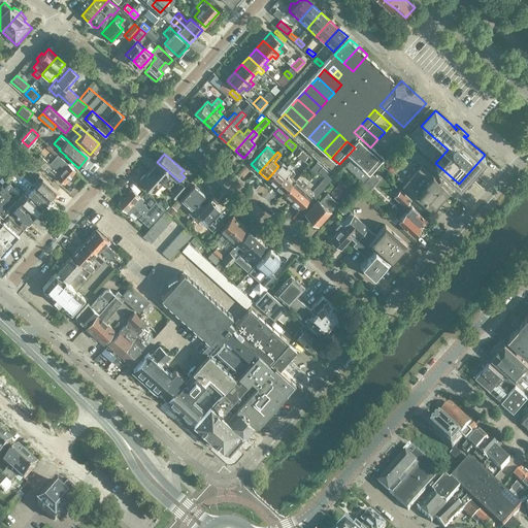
[(64,184),(75,171),(61,158),(53,167),(43,159),(38,165),(47,174),(51,171),(64,184)]
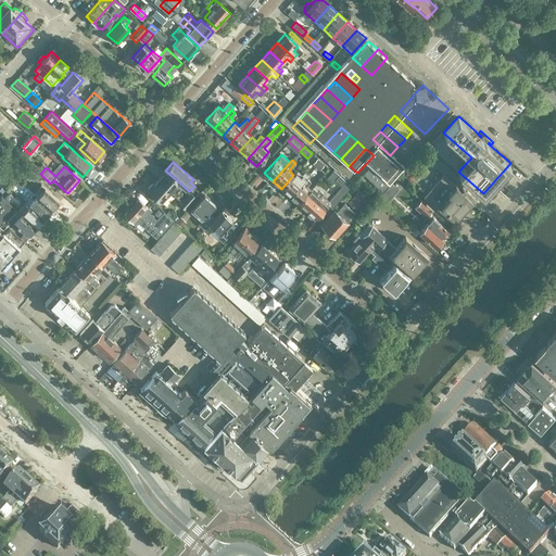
[(363,174),(381,190),(382,191),(388,185),(368,167),(363,174)]
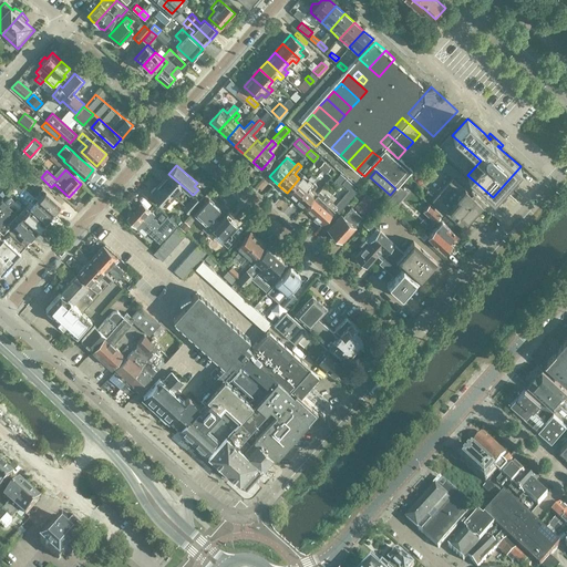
[(34,184),(39,179),(30,172),(26,176),(34,184)]
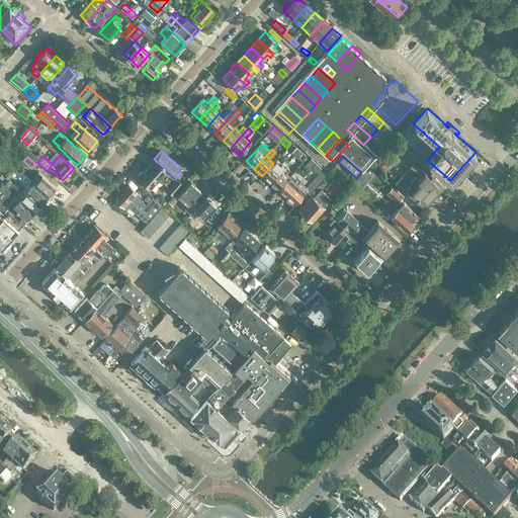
[(311,158),(310,160),(305,165),(309,170),(312,167),(316,163),(311,158)]
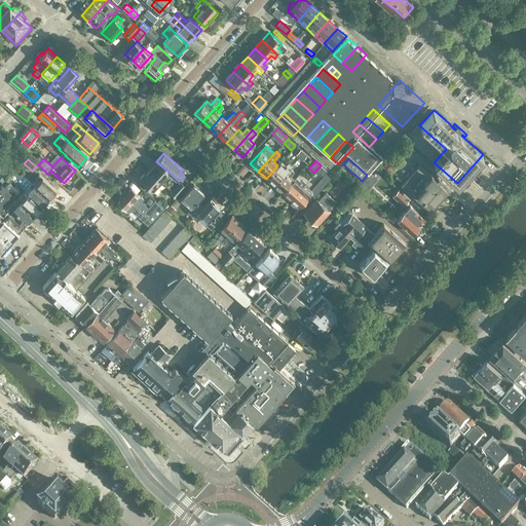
[(170,173),(156,161),(148,171),(161,182),(170,173)]
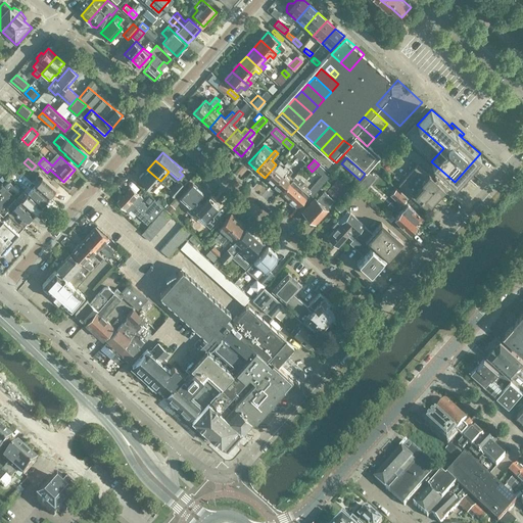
[(276,164),(265,178),(273,184),(288,167),(290,164),(287,161),(280,169),(276,164)]
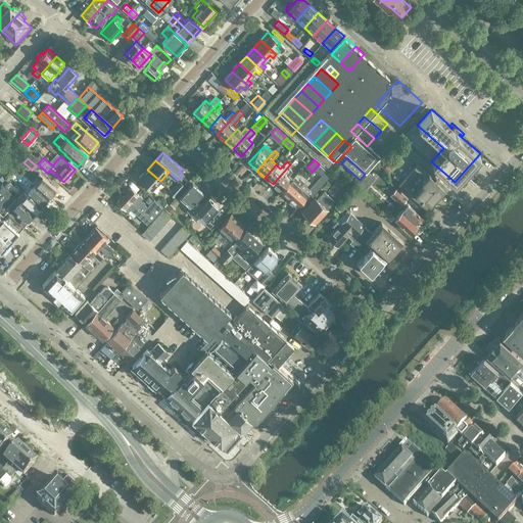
[(440,198),(448,188),(439,179),(436,181),(417,163),(398,184),(426,208),(430,203),(431,204),(438,196),(440,198)]
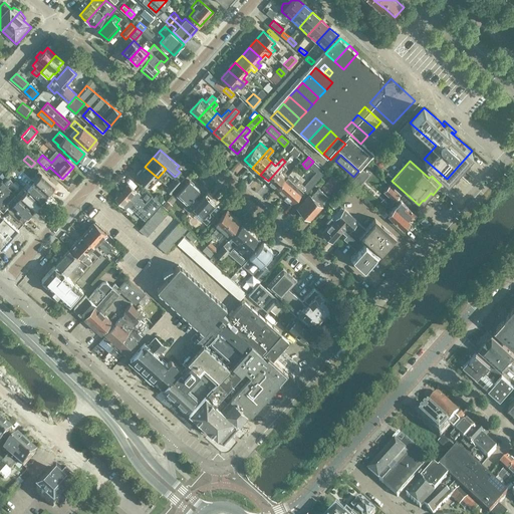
[(313,162),(309,166),(316,172),(309,179),(314,184),(325,172),(313,162)]
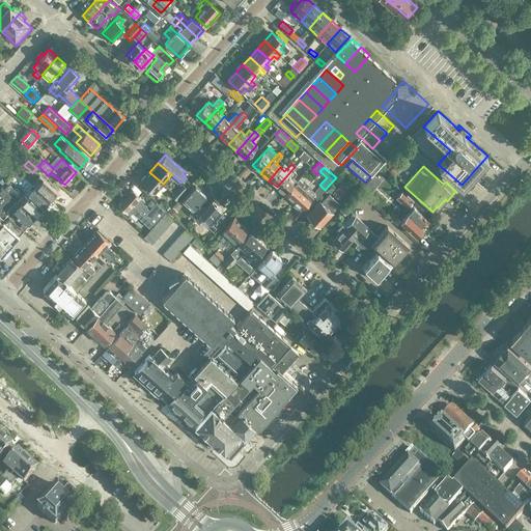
[(292,169),(277,187),(284,194),(297,182),(291,177),(297,172),(292,169)]
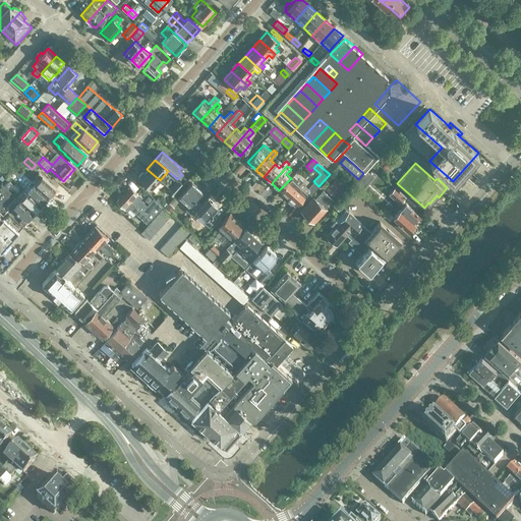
[(18,177),(22,172),(17,168),(13,173),(18,177)]
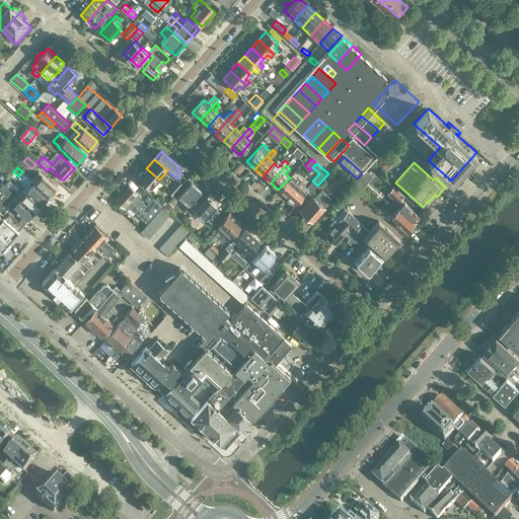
[(159,179),(146,168),(138,177),(151,189),(159,179)]
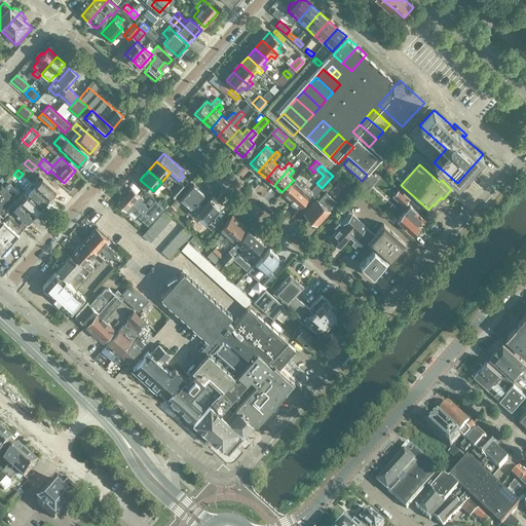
[(38,181),(34,185),(49,199),(57,191),(38,175),(35,178),(38,181)]
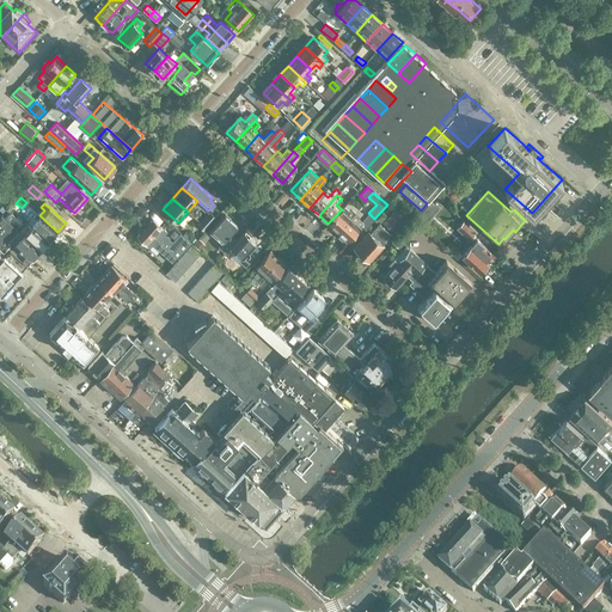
[(342,209),(328,224),(337,232),(356,212),(352,208),(349,210),(344,206),(342,209)]
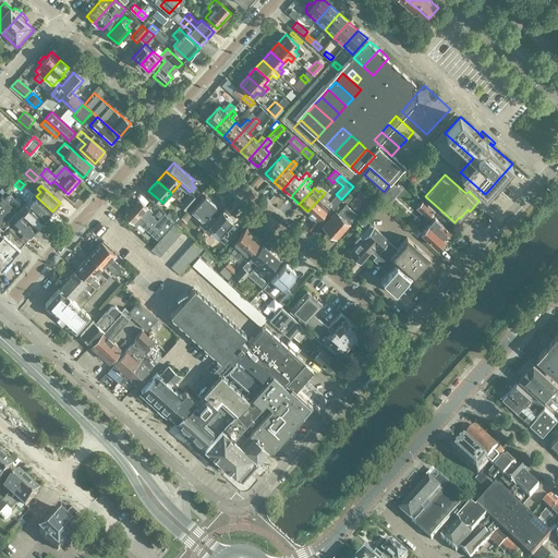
[(360,191),(349,203),(354,208),(365,195),(360,191)]
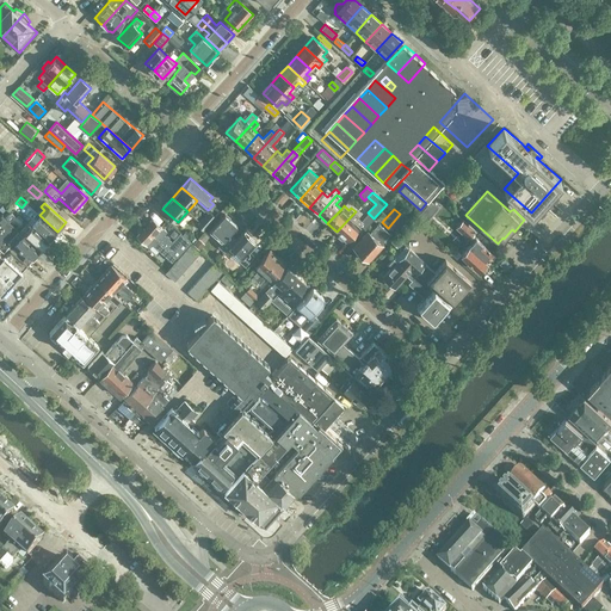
[(203,230),(215,217),(209,211),(197,224),(203,230)]
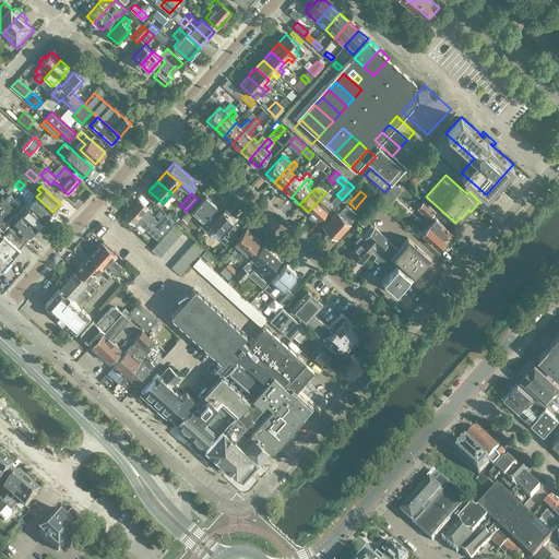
[(325,193),(308,212),(317,221),(332,203),(328,199),(329,197),(325,193)]
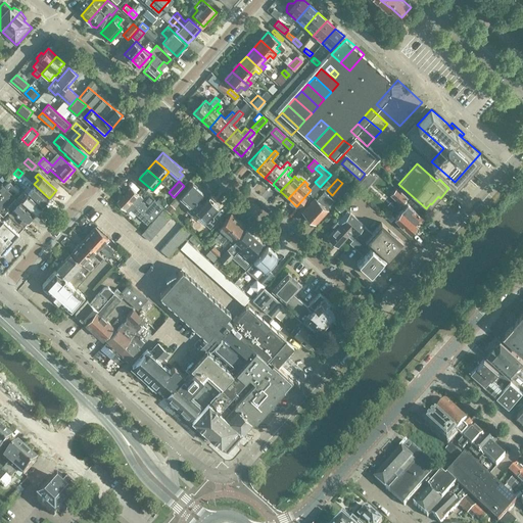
[(49,198),(34,184),(31,182),(28,185),(31,188),(28,192),(42,206),(49,198)]
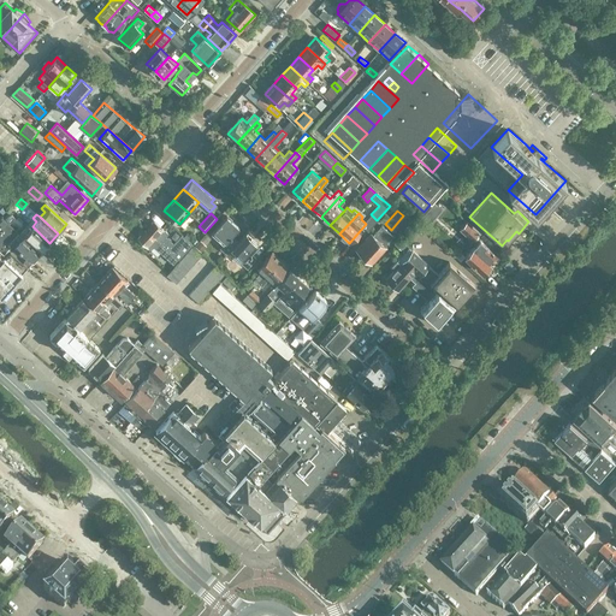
[(219,248),(226,254),(237,241),(231,236),(238,227),(226,215),(213,231),(225,242),(219,248)]
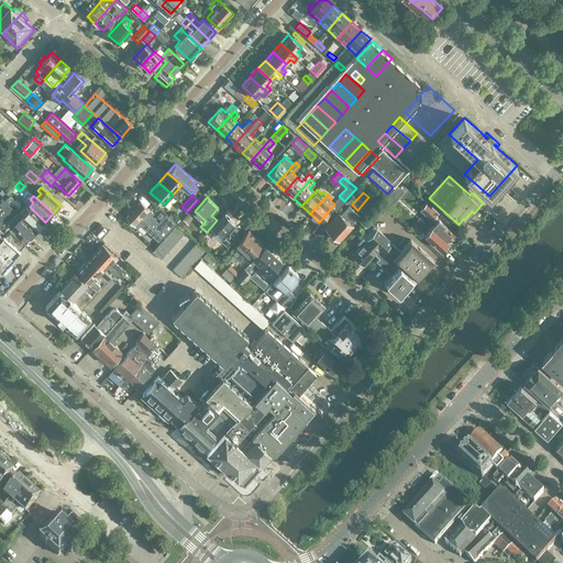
[(368,197),(357,210),(363,216),(372,206),(370,203),(372,201),(368,197)]
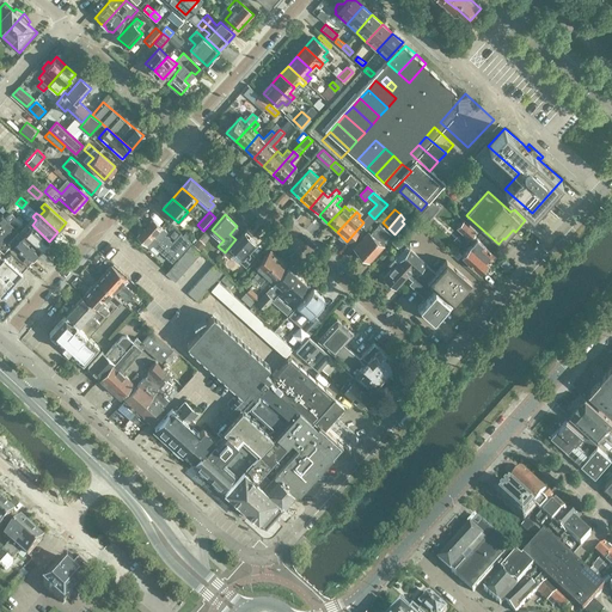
[(32,259),(16,244),(24,236),(1,215),(0,216),(0,256),(2,258),(10,250),(28,265),(32,259)]
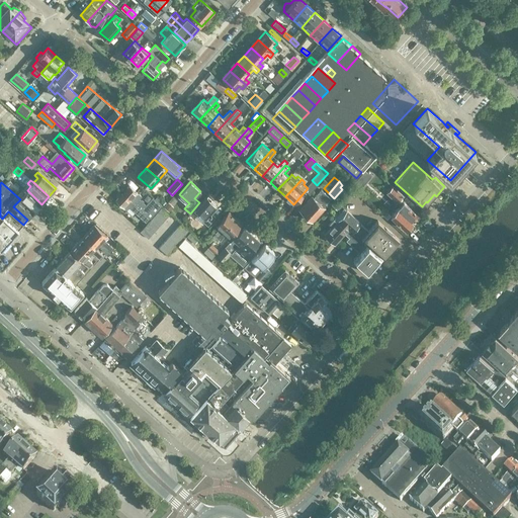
[(130,185),(122,193),(150,218),(150,219),(159,208),(155,204),(148,207),(138,198),(141,196),(130,185)]
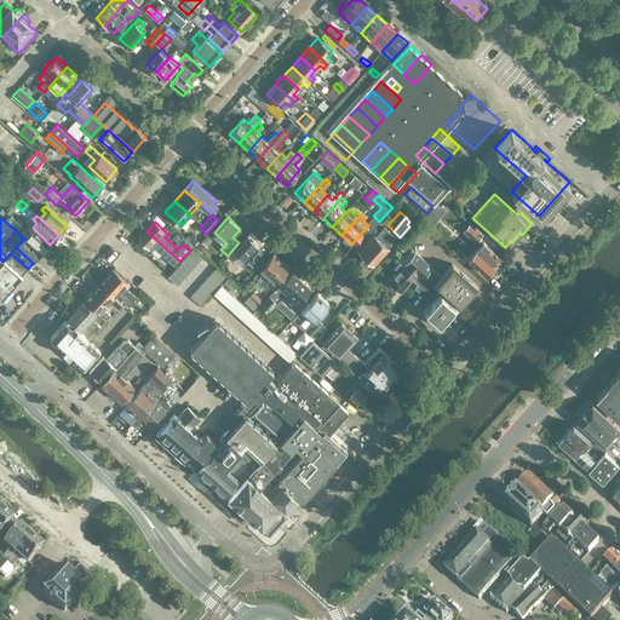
[(493,264),(500,256),(483,241),(482,241),(480,239),(483,234),(470,223),(463,230),(475,242),(474,244),(477,247),(468,257),(486,274),(487,273),(489,273),(493,268),(493,265),(494,264),(493,264)]
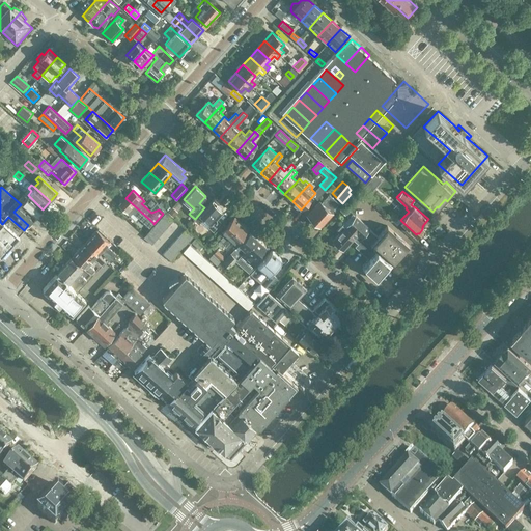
[(363,201),(366,197),(360,192),(357,195),(363,201)]
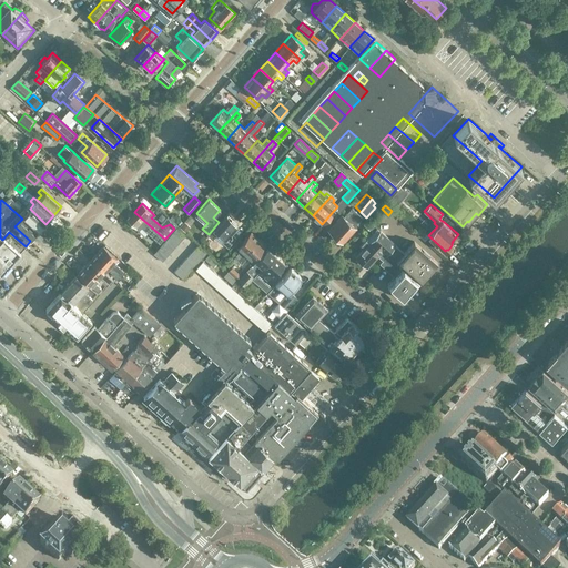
[(46,224),(30,209),(26,206),(22,210),(27,213),(22,219),(38,233),(46,224)]
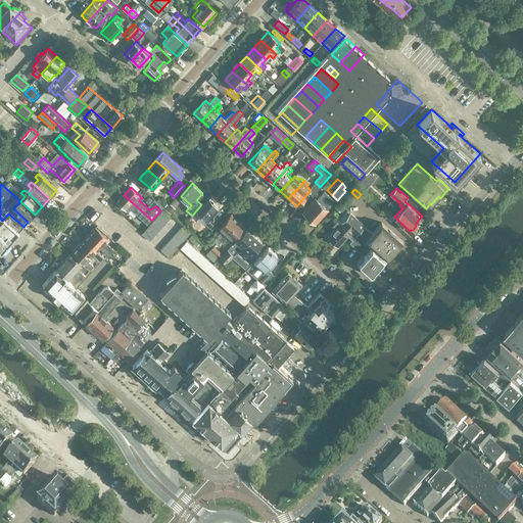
[(302,211),(310,218),(329,195),(324,191),(317,199),(315,198),(302,211)]
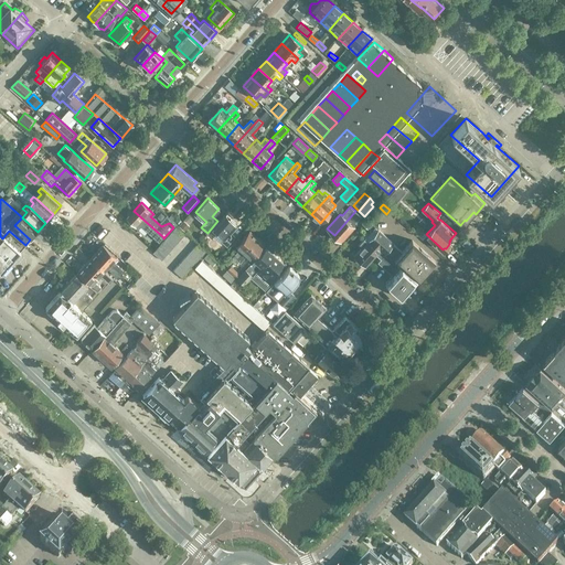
[(163,237),(134,211),(126,219),(137,230),(140,225),(159,242),(163,237)]
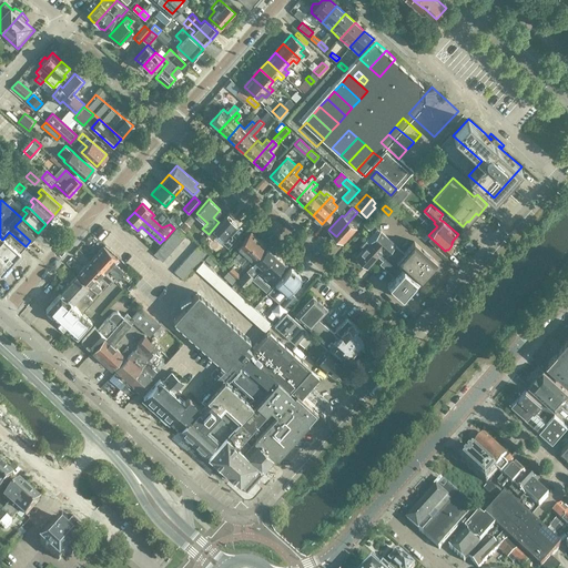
[(357,212),(336,236),(343,242),(356,227),(354,226),(362,216),(357,212)]
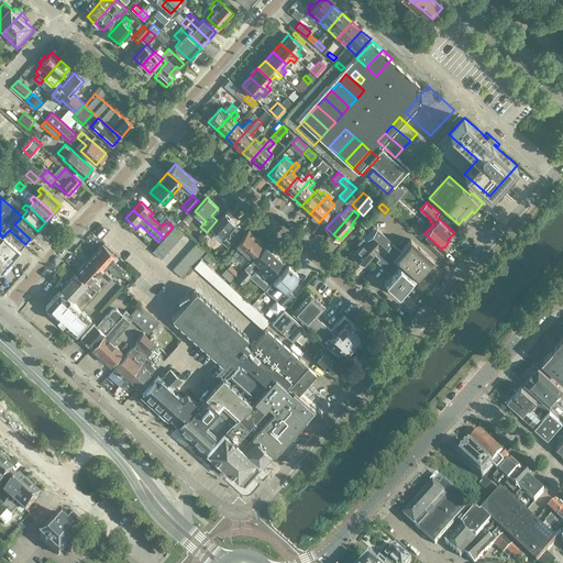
[(218,221),(217,220),(207,232),(209,230),(214,234),(217,231),(223,236),(220,240),(225,245),(234,235),(229,231),(235,223),(224,213),(218,221)]
